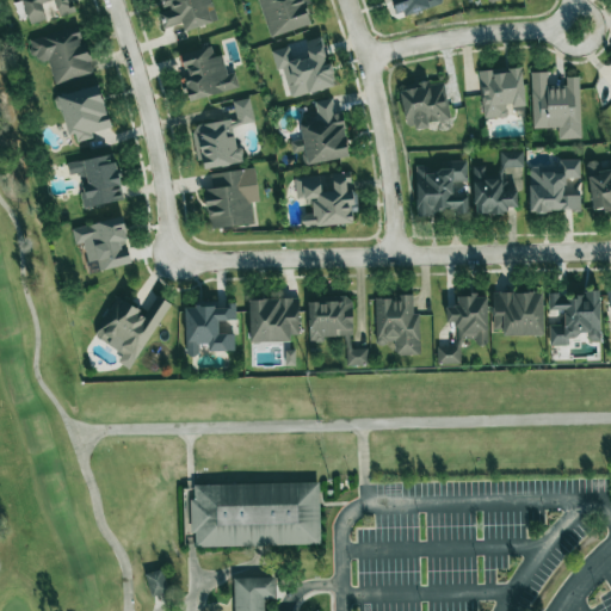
[(20,0),(18,1),(22,19),(28,17),(30,24),(50,19),(45,4),(54,1),(57,17),(72,12),(68,0),(20,0)]
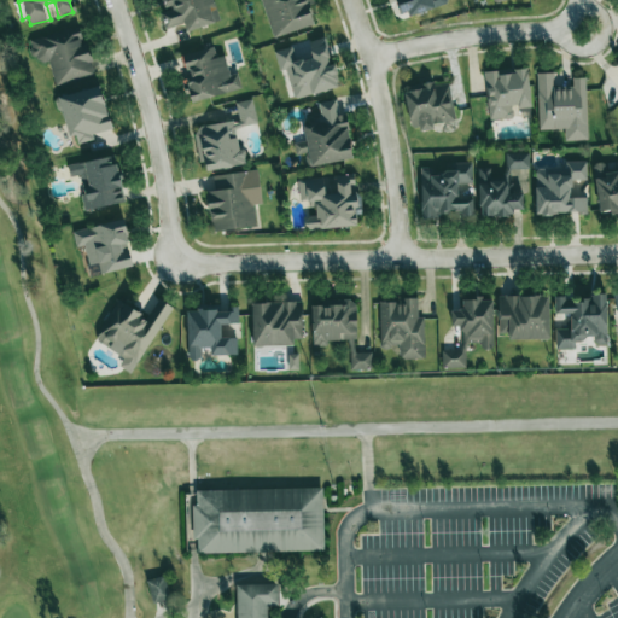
[(219,22),(213,0),(163,0),(167,11),(161,13),(164,29),(184,24),(186,30),(219,22)]
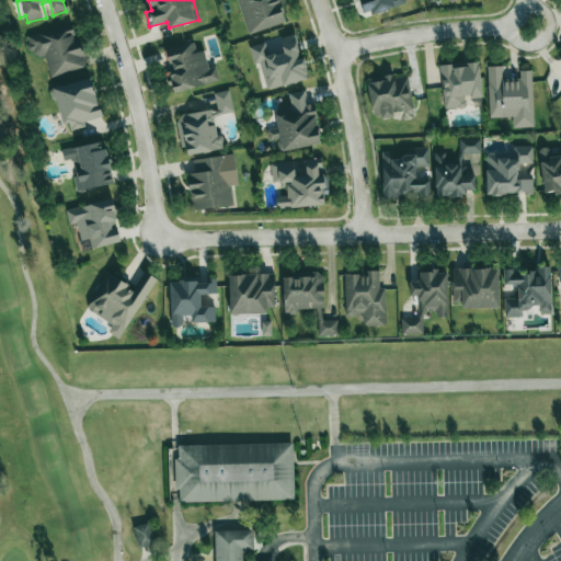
[(236,0),(248,34),(285,22),(278,1),(281,0),(236,0)]
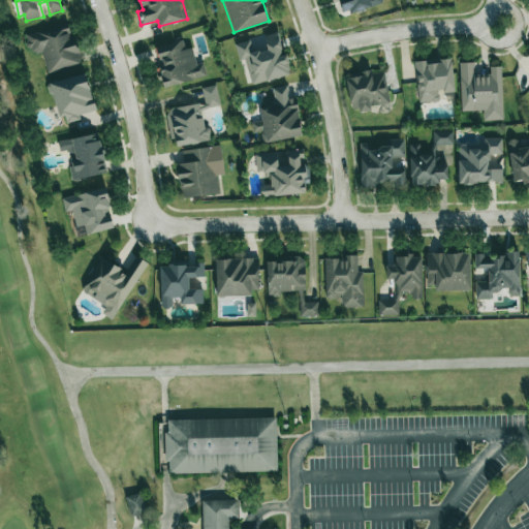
[(382,3),(381,0),(339,0),(339,1),(343,16),(382,3)]
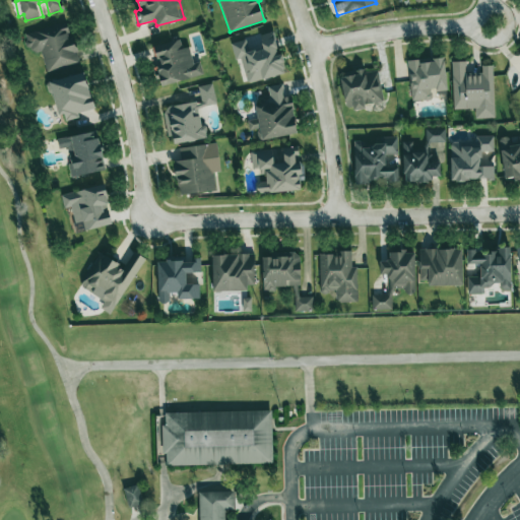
[(46,72),(78,63),(68,25),(25,37),(29,55),(41,52),(46,72)]
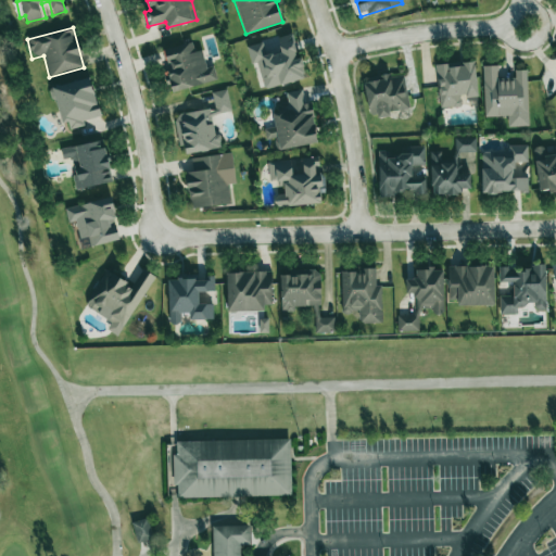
[(247,46),(251,64),(257,63),(263,89),(304,79),(293,34),(277,38),(280,52),(266,55),(263,42),(247,46)]
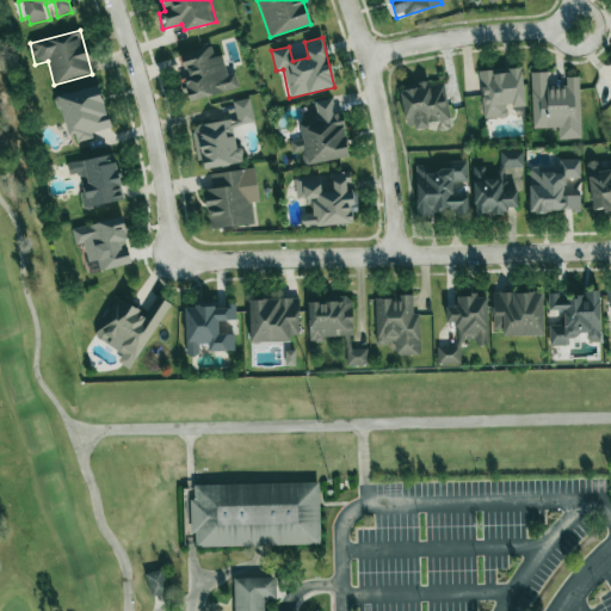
[(239,90),(235,73),(227,74),(222,55),(214,57),(211,47),(179,54),(190,100),(239,90)]
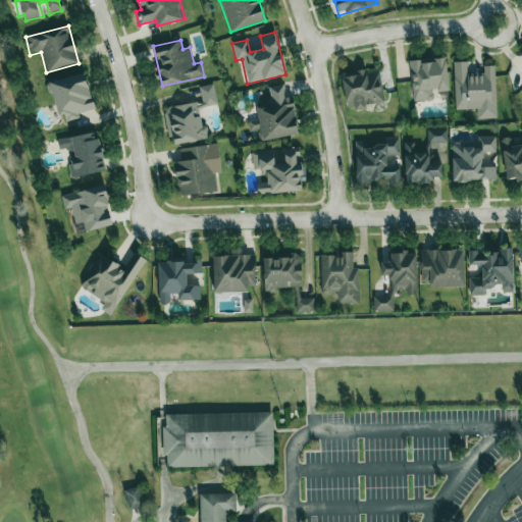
[(409,62),(412,102),(433,100),(432,92),(448,91),(446,60),(409,62)]
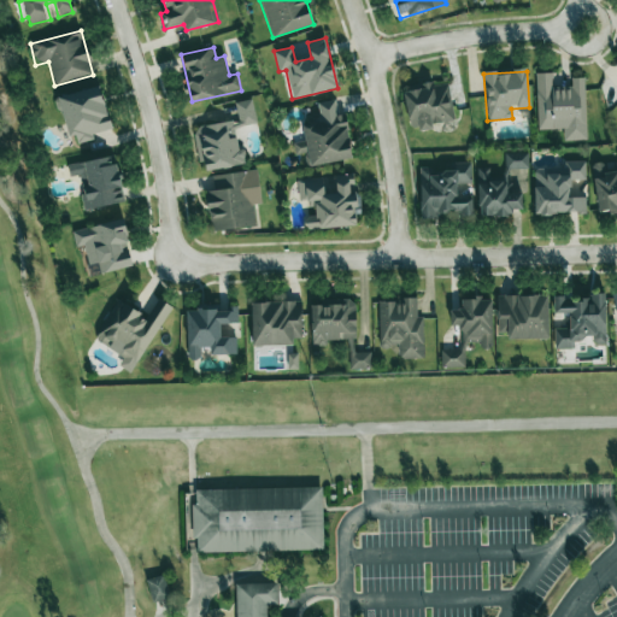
[(585,77),(571,78),(571,88),(552,89),(552,74),(536,74),(538,130),(563,129),(563,141),(586,140),(585,77)]
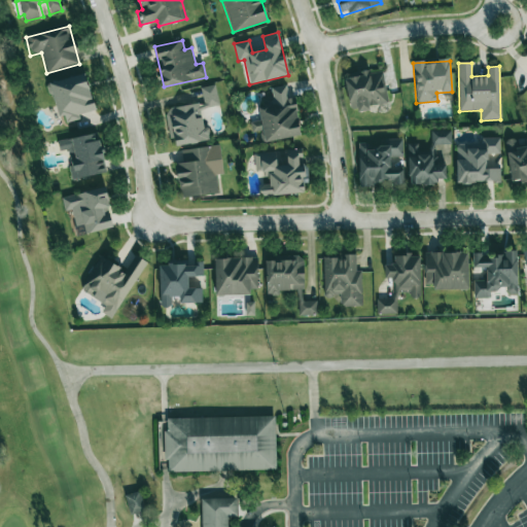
[(387,103),(383,70),(345,76),(350,111),(370,108),(369,106),(387,103)]
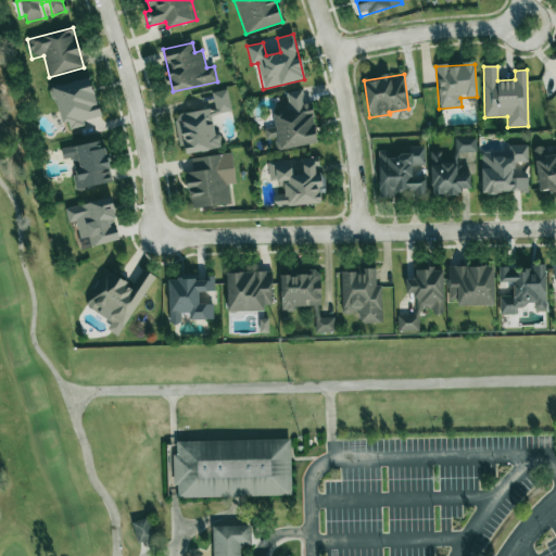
[(53,87),(65,130),(85,126),(84,121),(100,116),(89,77),(53,87)]
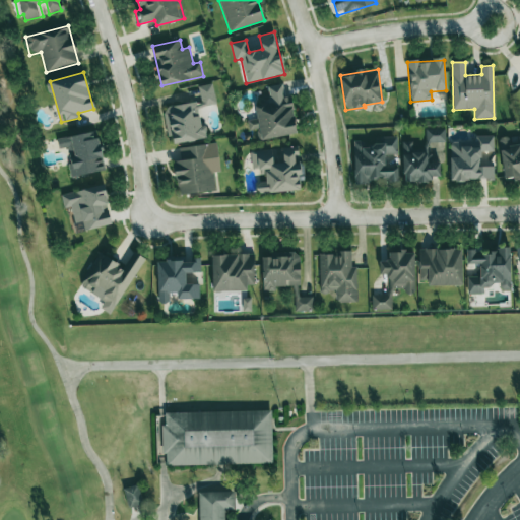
[(215,105),(212,84),(198,86),(200,107),(215,105)]
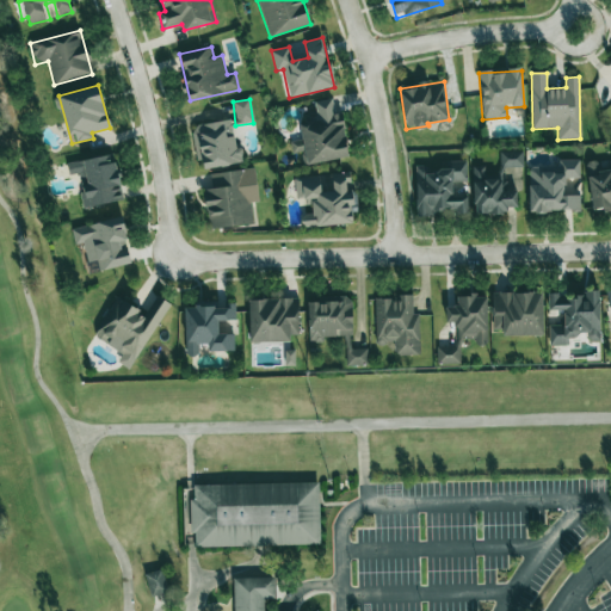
[(349,158),(343,112),(333,115),(331,99),(314,102),(316,112),(300,115),(306,164),(349,158)]
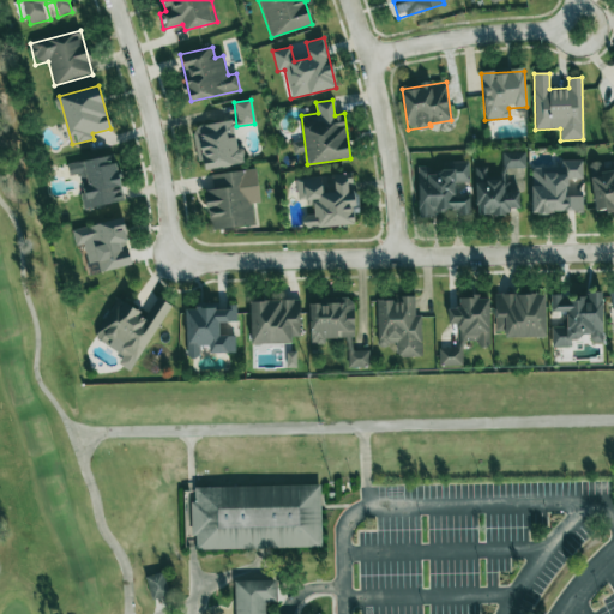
[(200,170),(241,164),(234,120),(193,126),(200,170)]
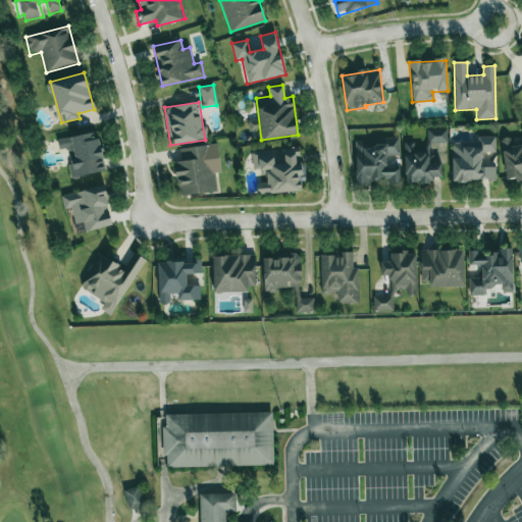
[(404,142),(405,184),(432,183),(432,177),(441,177),(441,162),(432,163),(432,144),(447,143),(447,129),(426,129),(426,152),(414,152),(414,142),(404,142)]
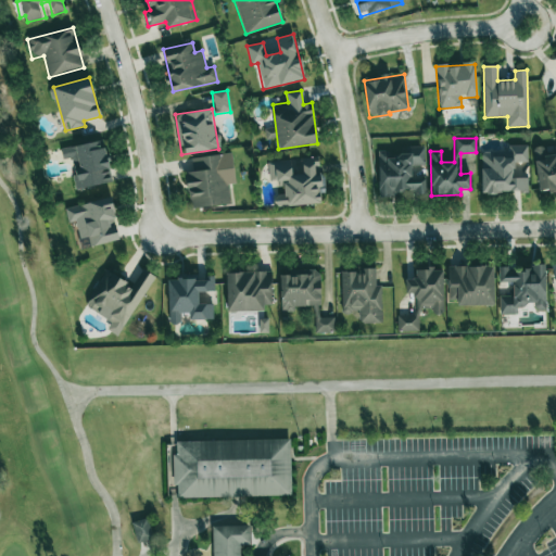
[(77,189),(111,182),(104,141),(61,148),(62,160),(72,158),(77,189)]
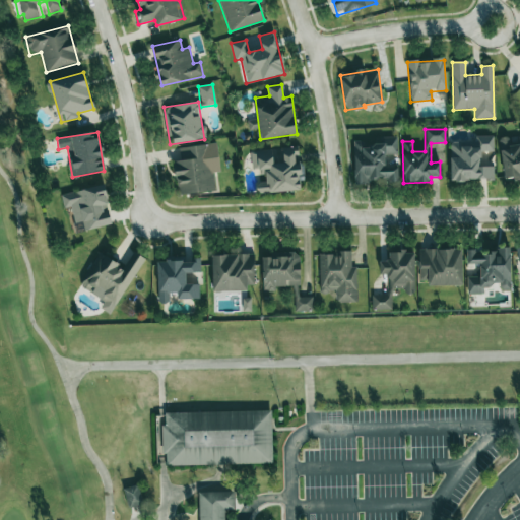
[(494,179),(493,167),(480,167),(479,152),(494,151),(493,136),(475,136),(475,143),(450,144),(451,181),(494,179)]
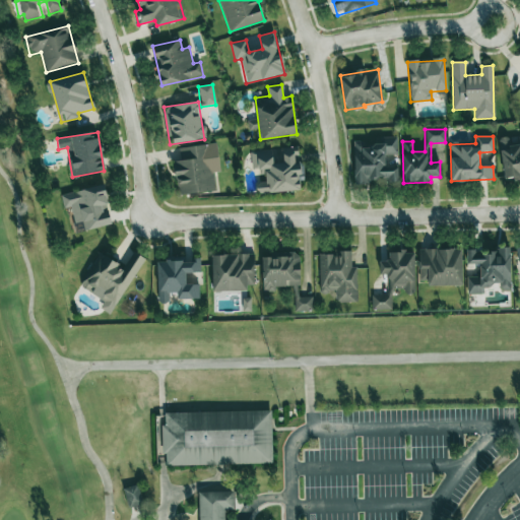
[(504,180),(519,178),(519,136),(514,138),(514,137),(500,138),(504,180)]
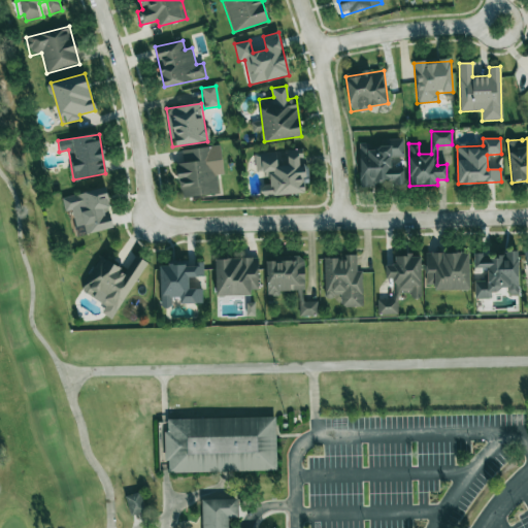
[(360,186),(404,185),(403,170),(391,170),(391,157),(403,157),(403,139),(389,139),(389,144),(359,145),(360,186)]
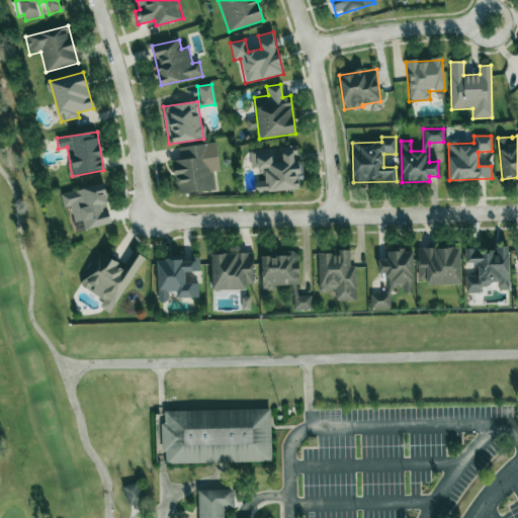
[(178,147),(179,160),(174,161),(176,194),(214,191),(212,172),(219,171),(217,144),(178,147)]
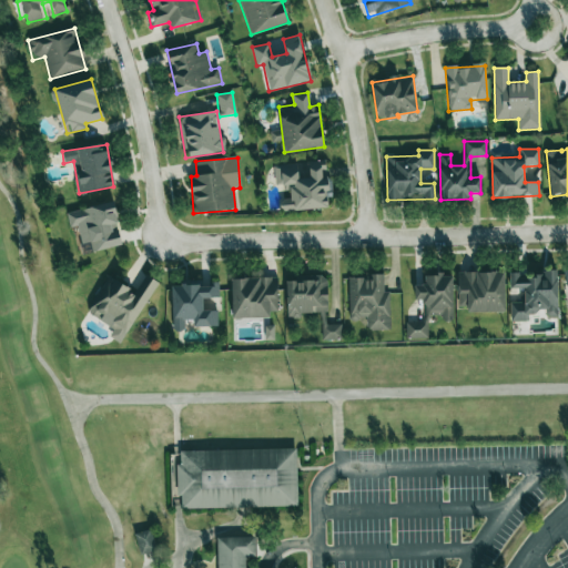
[(327,209),(327,198),(331,198),(328,161),(308,161),(310,179),(297,180),(297,164),(274,165),(274,185),(286,185),(287,199),(281,200),(282,211),(327,209)]
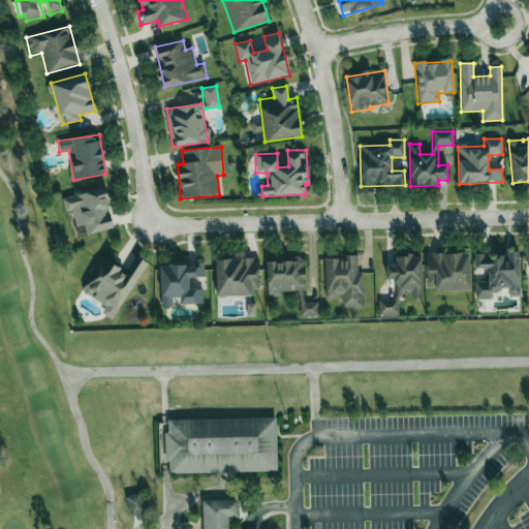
[(114,228),(105,188),(61,197),(65,212),(71,211),(78,237),(114,228)]
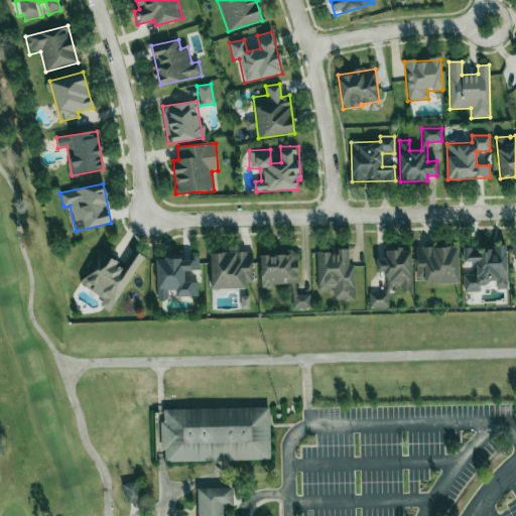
[(415,248),(416,283),(459,282),(458,246),(415,248)]
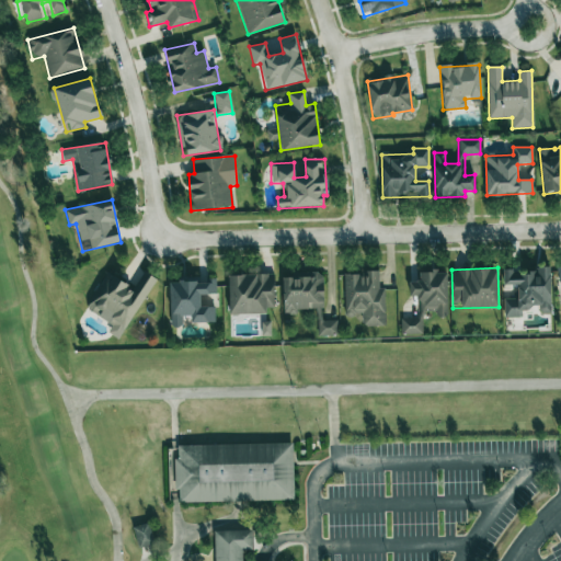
[(551,313),(550,270),(513,271),(513,268),(503,268),(503,285),(517,285),(517,299),(504,299),(504,318),(522,317),(522,309),(538,308),(539,313),(551,313)]
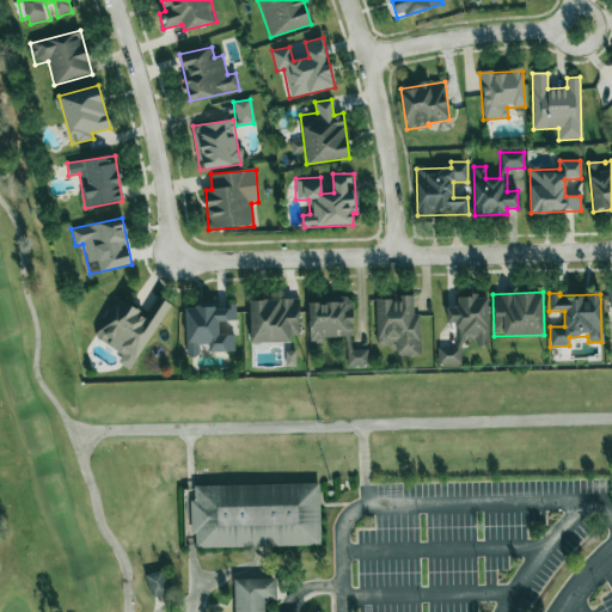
[(460,365),(461,343),(476,343),(476,346),(488,346),(488,297),(458,295),(458,307),(446,307),(446,325),(457,325),(457,347),(438,347),(438,365),(460,365)]
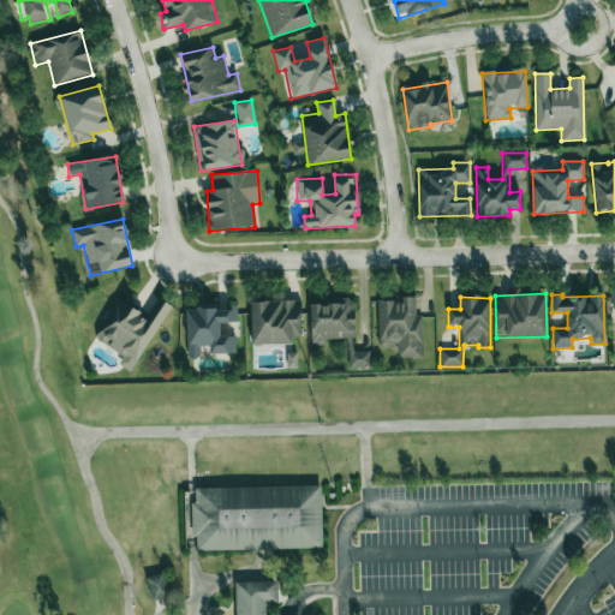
[(377,299),(378,346),(398,346),(398,358),(423,357),(422,316),(416,316),(415,299),(377,299)]
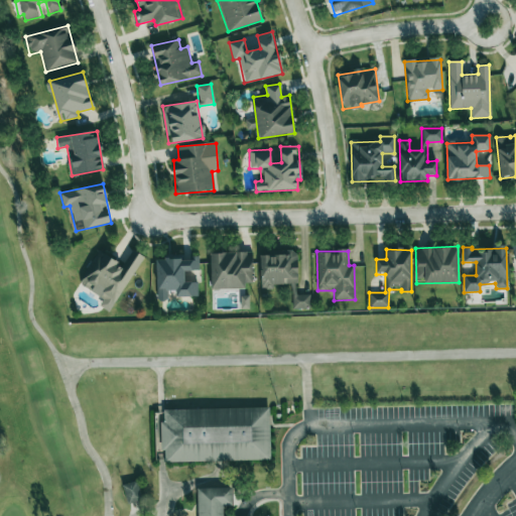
[(142,256),(135,252),(127,267),(99,252),(81,286),(104,298),(99,306),(111,312),(142,256)]
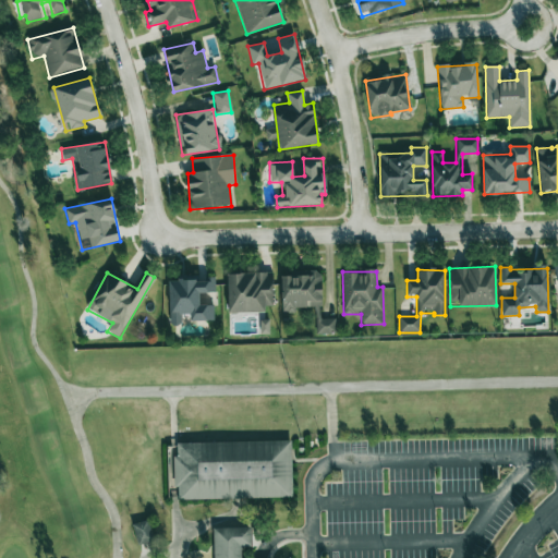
[(228,274),(228,313),(265,313),(265,306),(273,306),(273,273),(228,274)]
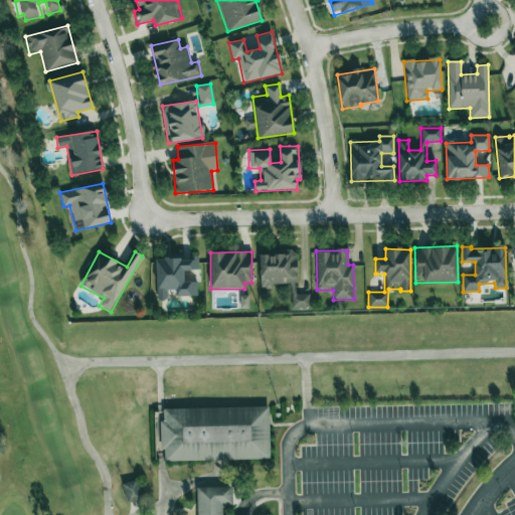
[(260,253),(261,288),(275,288),(274,284),(292,284),(292,309),(310,309),(309,294),(297,294),(296,252),(260,253)]
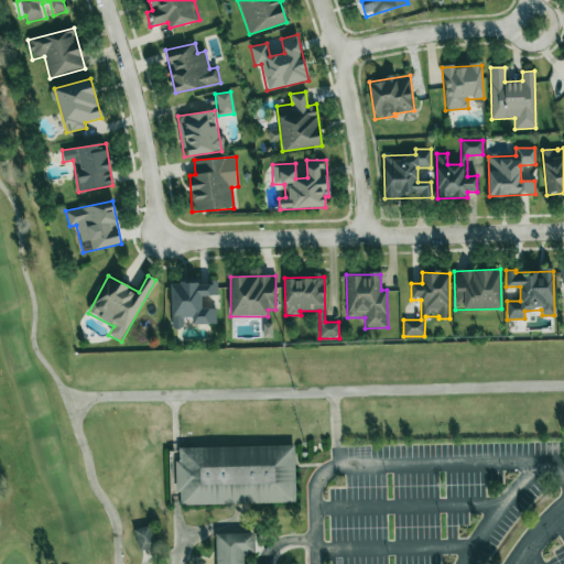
[(216,324),(216,307),(202,308),(202,296),(217,295),(217,282),(196,283),(196,282),(170,282),(172,328),(183,328),(183,317),(192,317),(192,325),(216,324)]
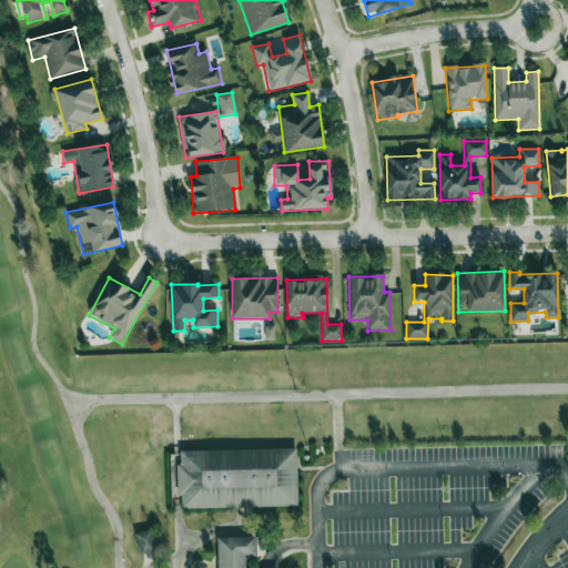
[(265,325),(265,341),(274,341),(274,326),(265,325)]
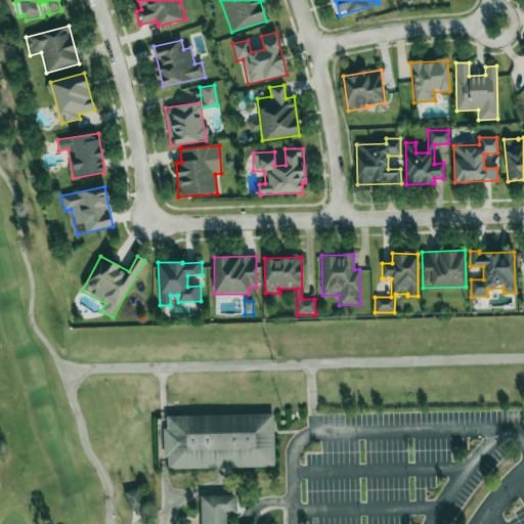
[(167,469),(272,468),(271,415),(166,416),(167,469)]
